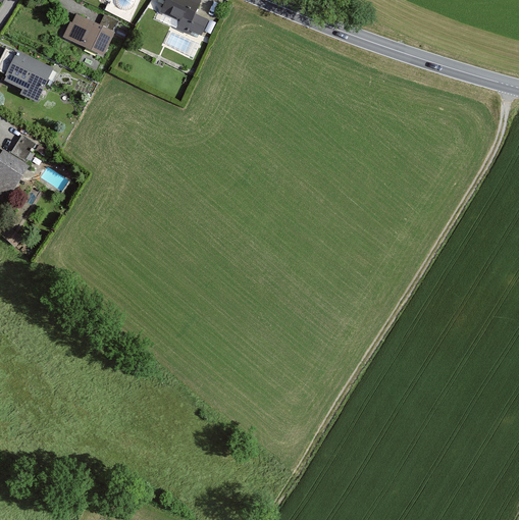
[(190,29),(202,35),(209,18),(197,13),(203,0),(165,0),(160,11),(179,20),(176,28),(189,33),(190,29)]
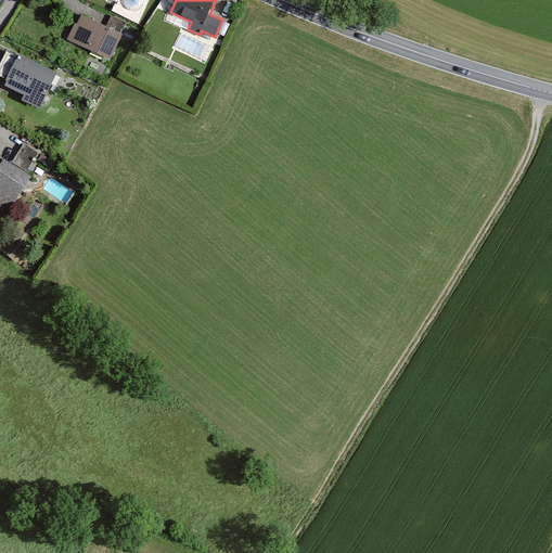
[(106,27),(81,15),(77,24),(75,23),(66,39),(108,60),(127,22),(112,15),(106,27)]
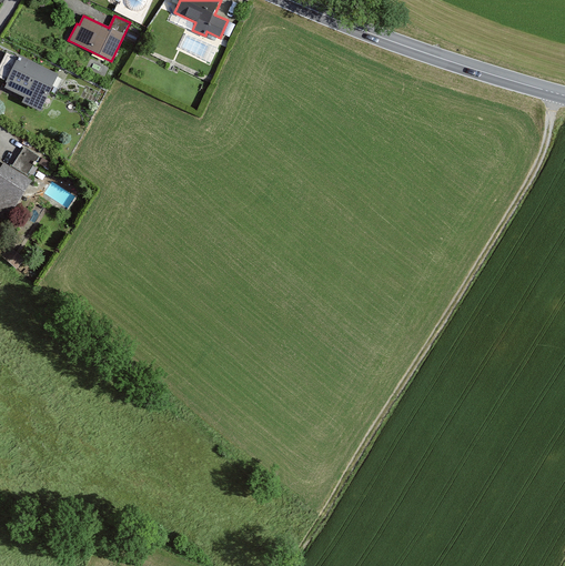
[(57,73),(19,56),(3,89),(23,98),(21,103),(39,111),(57,73)]
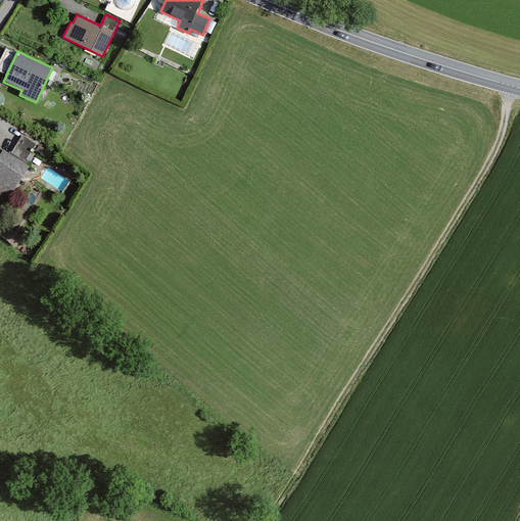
[(10,154),(2,149),(0,151),(0,193),(8,199),(30,166),(24,161),(36,144),(21,135),(10,154)]
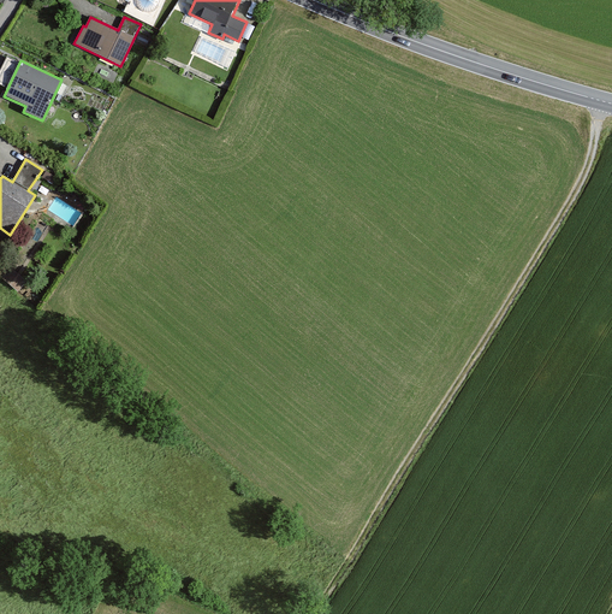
[(22,273),(13,284),(22,291),(30,281),(22,273)]
